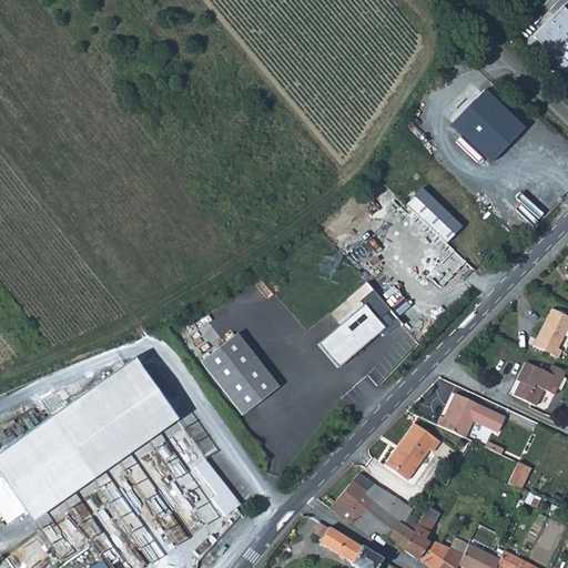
[(557,36),(548,44),(567,68),(567,34),(561,41),(557,36)]
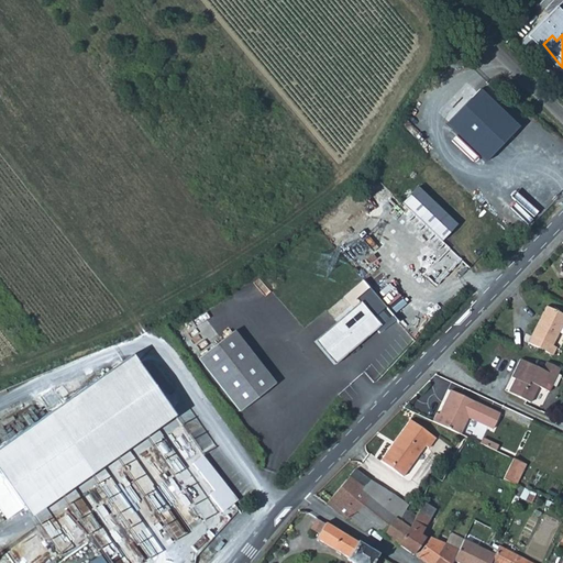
[(475,89),(442,122),(483,161),(515,127),(475,89)]
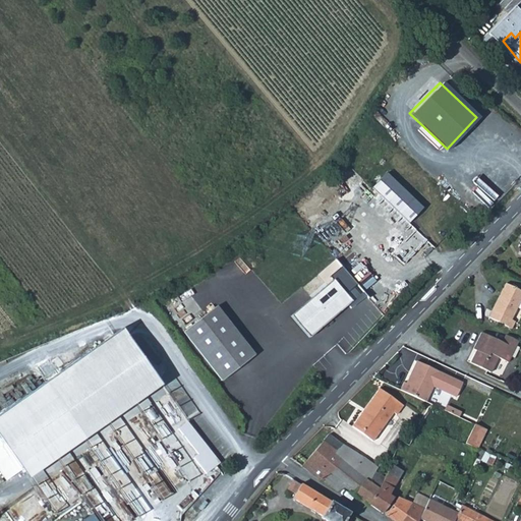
[(368,187),(406,223),(421,208),(383,172),(368,187)]
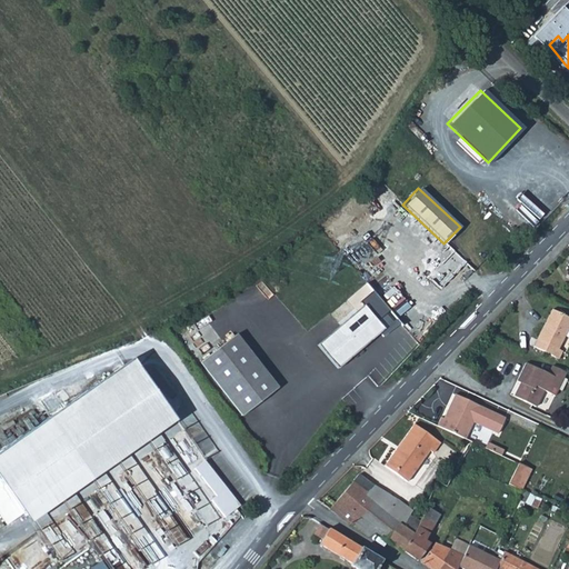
[(316,346),(336,370),(383,331),(363,307),(316,346)]
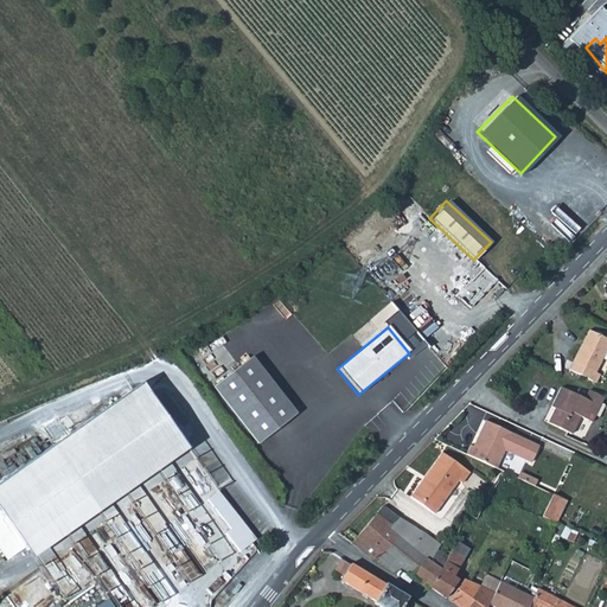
[(606,339),(586,330),(566,370),(593,383),(596,375),(592,372),(606,343),(606,339)]
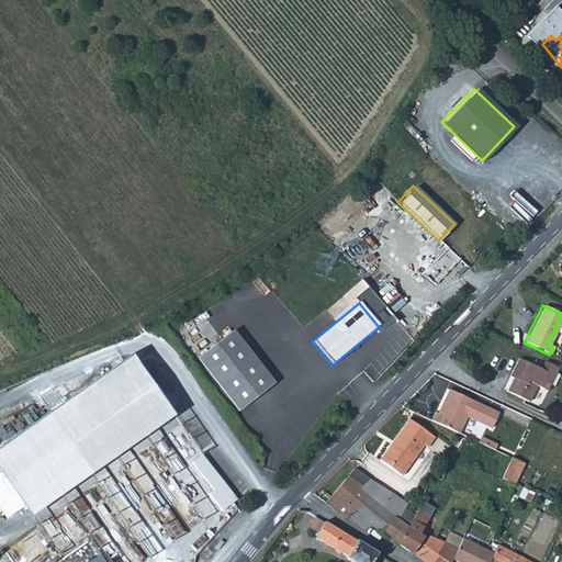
[(233,332),(198,359),(239,412),(273,384),(233,332)]
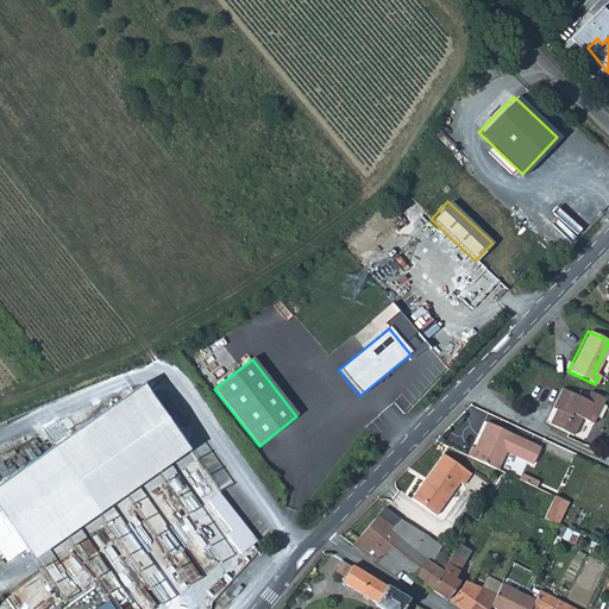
[(592,394),(590,393),(588,396),(585,401),(562,389),(551,408),(556,410),(548,425),(572,437),(581,420),(592,426),(603,405),(604,400),(592,394)]
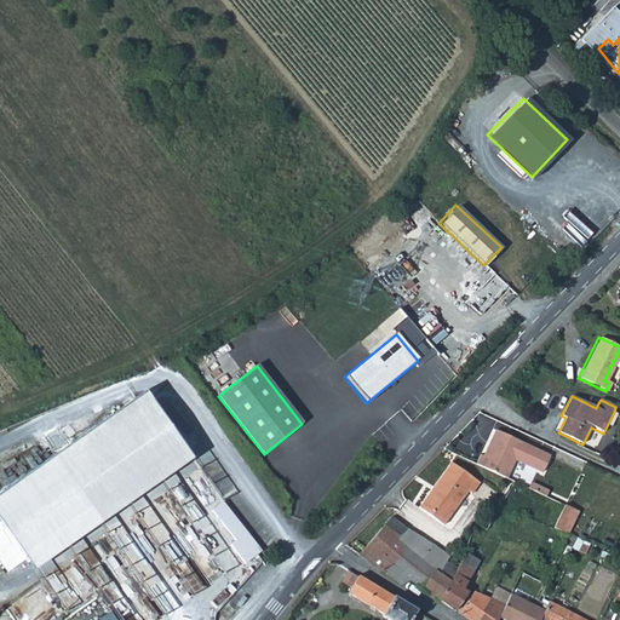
[(0,514),(0,523),(33,567),(188,448),(149,399),(0,514)]
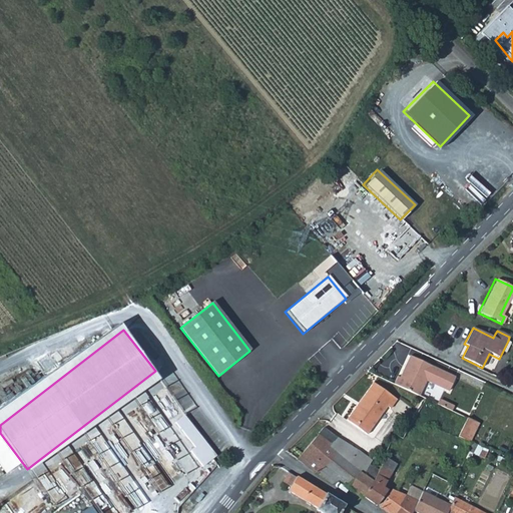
[(399,376),(394,384),(419,396),(425,381),(426,380),(449,391),(455,377),(433,367),(433,365),(411,356),(401,376),(399,376)]
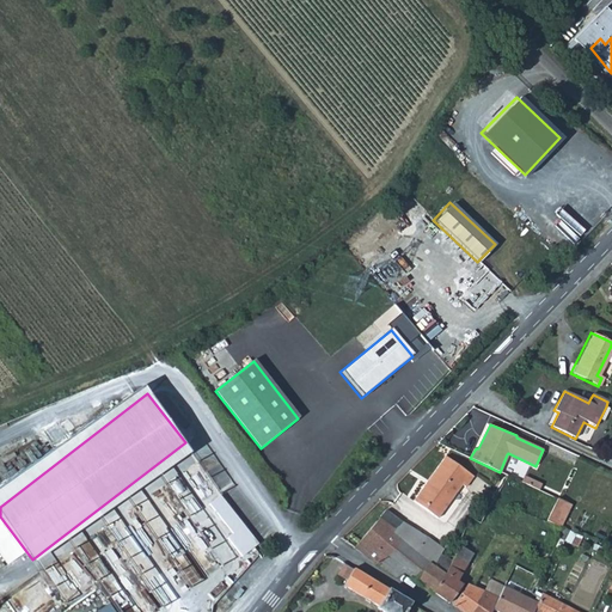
[(182,454),(158,469),(165,483),(177,476),(185,490),(200,483),(195,475),(194,476),(182,454)]
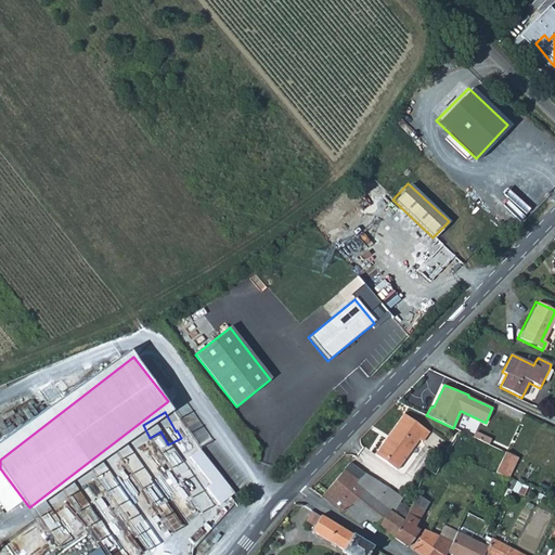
[(388,440),(386,439),(374,454),(397,470),(418,440),(422,443),(428,433),(403,414),(394,428),(396,430),(388,440)]
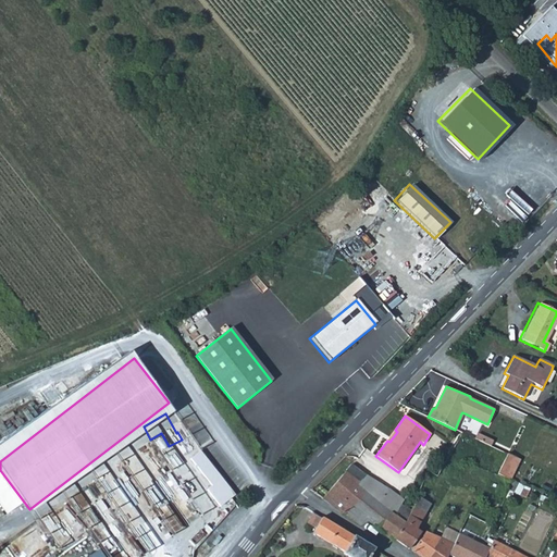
[(395,430),(387,441),(390,442),(397,432),(395,430)]
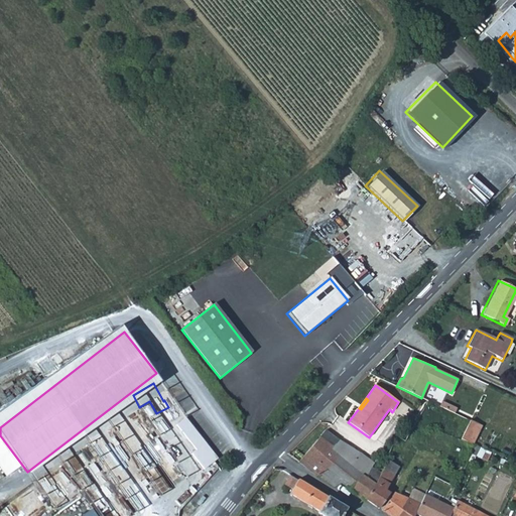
[(441,400),(438,406),(454,413),(456,407),(441,400)]
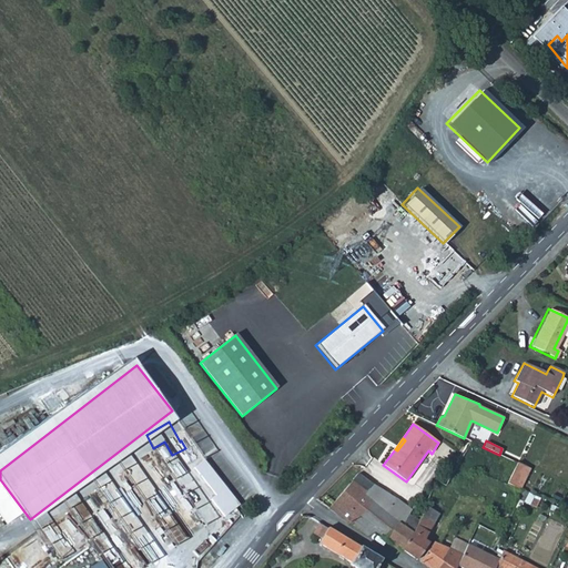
[(243,500),(233,488),(206,456),(196,464),(219,492),(214,496),(227,513),(243,500)]
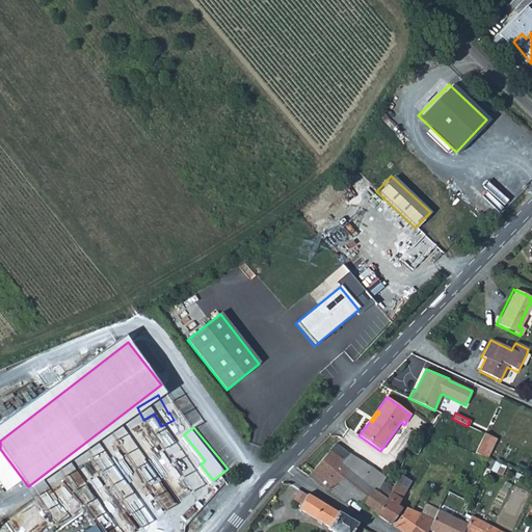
[(476,452),(487,457),(496,437),(485,433),(484,433),(476,452)]
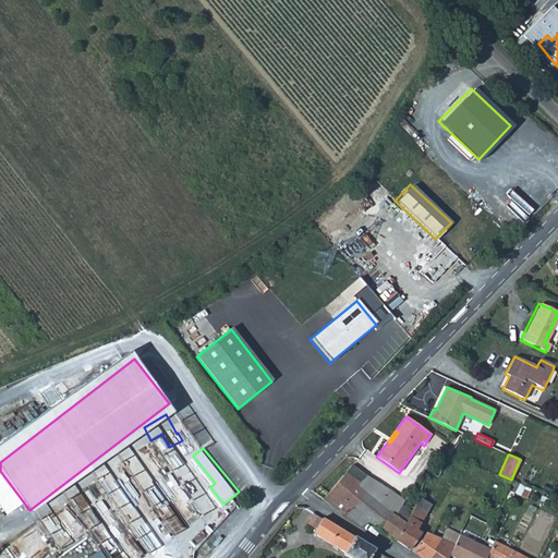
[(352,465),(343,475),(362,490),(379,504),(389,490),(365,475),(352,465)]
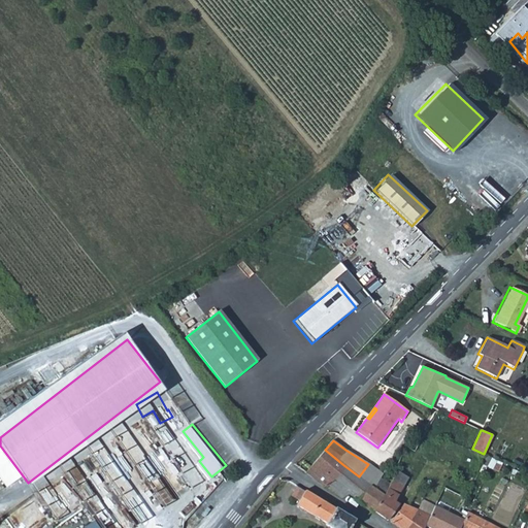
[(404,448),(397,463),(404,467),(413,452),(404,448)]
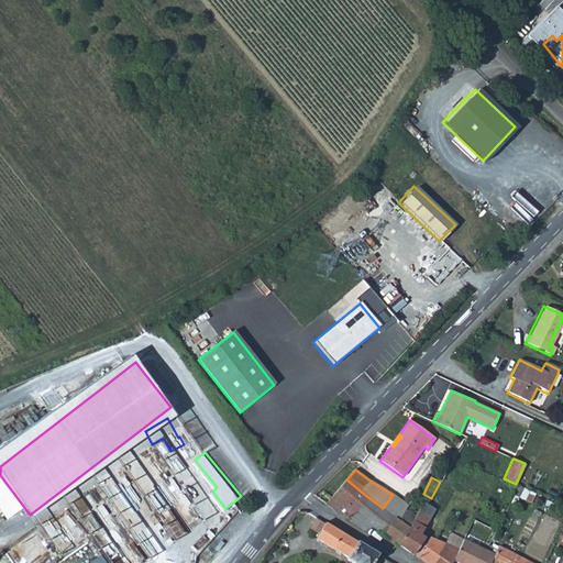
[(346,479),(324,504),(344,519),(365,495),(346,479)]
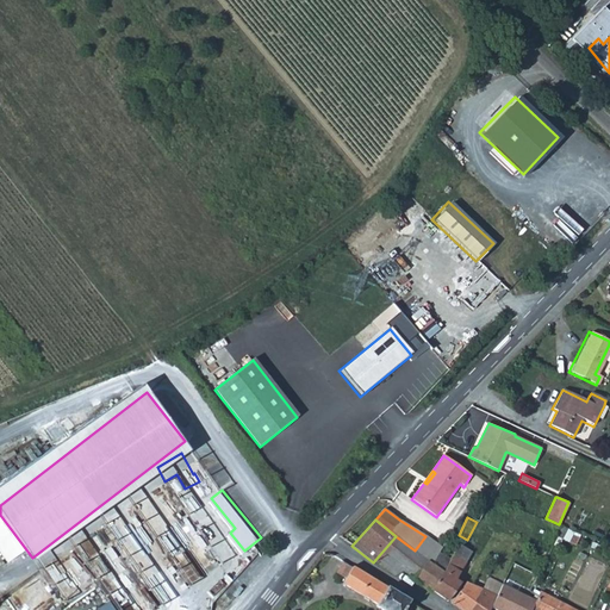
[(396,536),(373,562),(390,573),(394,566),(430,592),(431,589),(440,576),(449,559),(439,552),(431,564),(415,551),(396,536)]
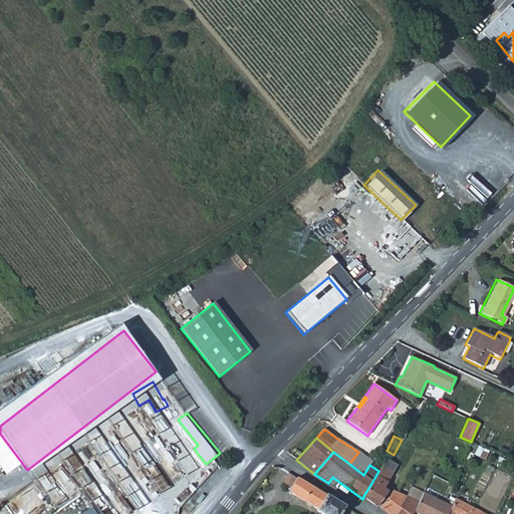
[(370,485),(363,496),(376,506),(388,491),(382,487),(397,466),(384,458),(382,462),(378,471),(370,485)]
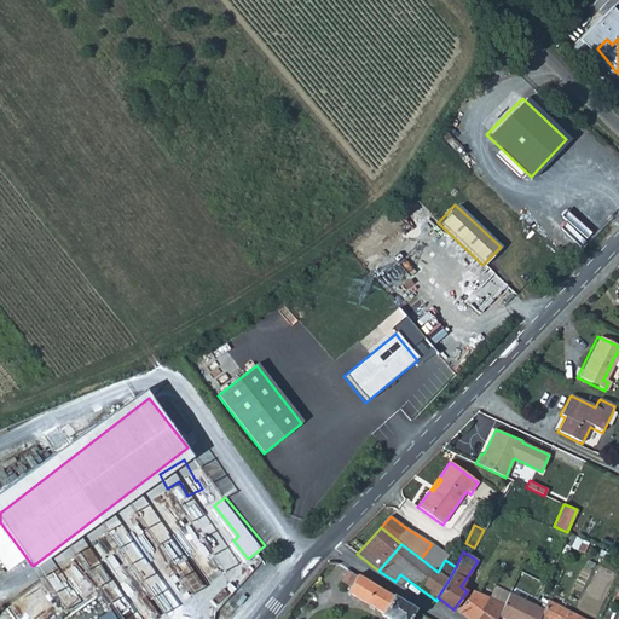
[(382,615),(388,618),(408,618),(414,609),(346,568),(341,582),(350,586),(347,591),(382,613),(382,615)]
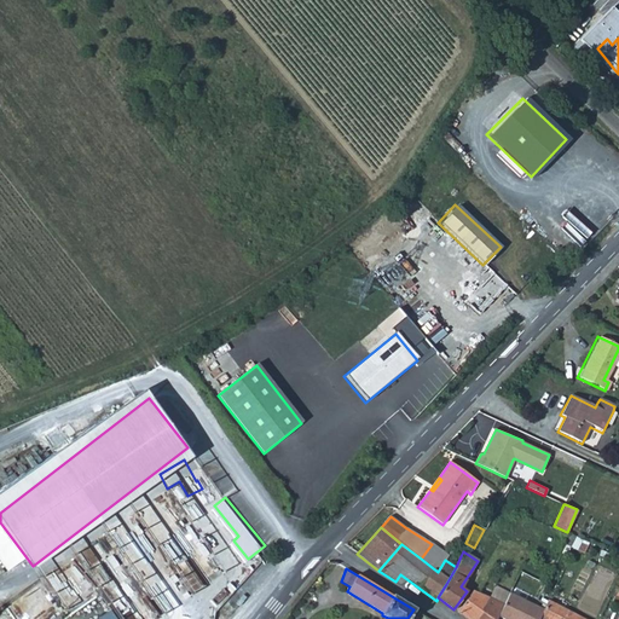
[(472,591),(457,612),(467,618),(493,618),(496,614),(501,605),(507,593),(493,585),(486,596),(472,591)]
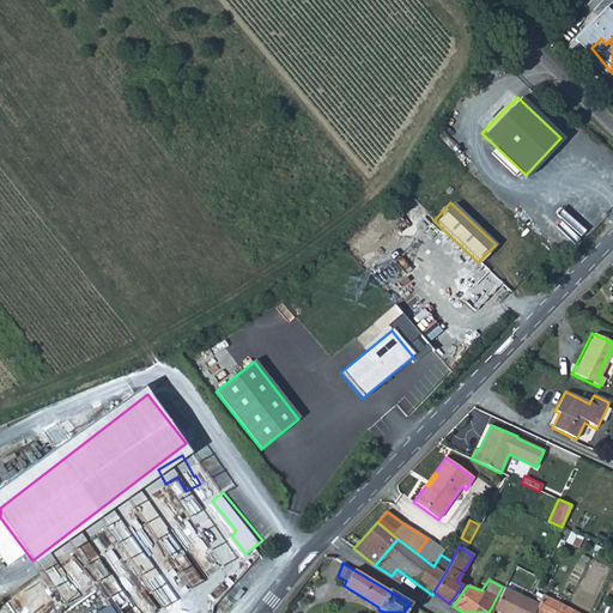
[(503,586),(502,587),(496,599),(522,612),(532,612),(533,611),(536,602),(503,586)]
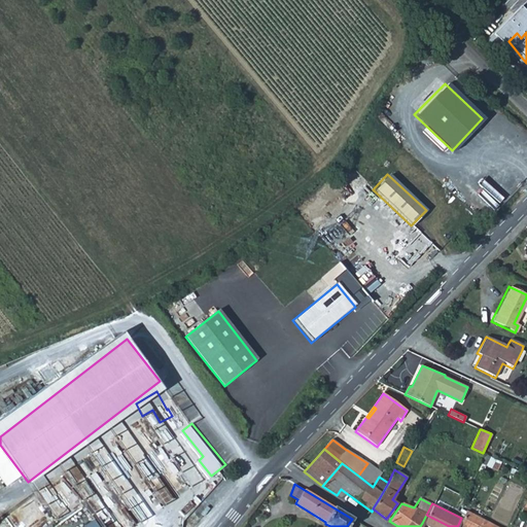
[(463,514),(462,516),(464,516),(467,516),(467,519),(473,522),(478,517),(465,511),(463,514)]
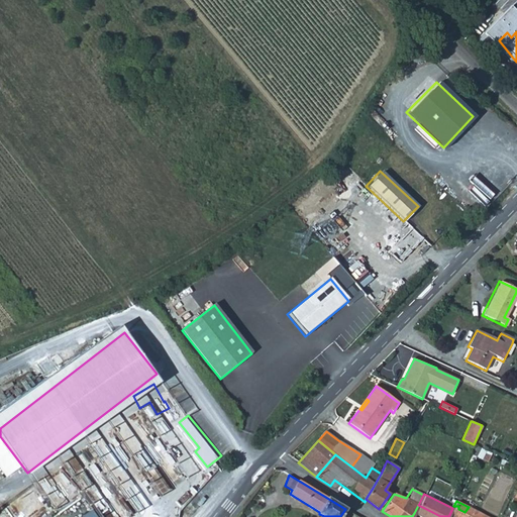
[(414,513),(421,516),(440,516),(418,505),(414,513)]
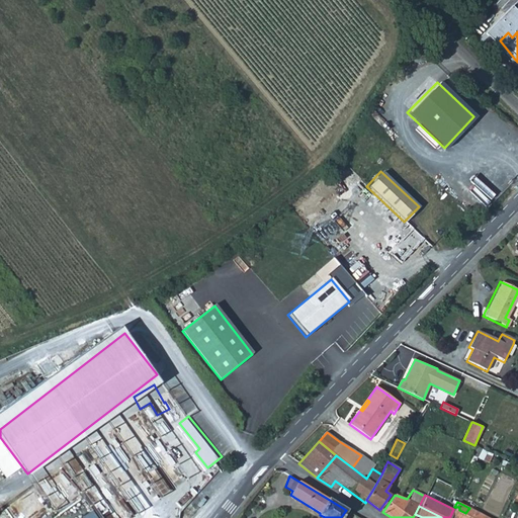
[(454,507),(453,509),(450,516),(453,517),(488,517),(469,508),(465,513),(459,510),(459,507),(456,507),(454,507)]
